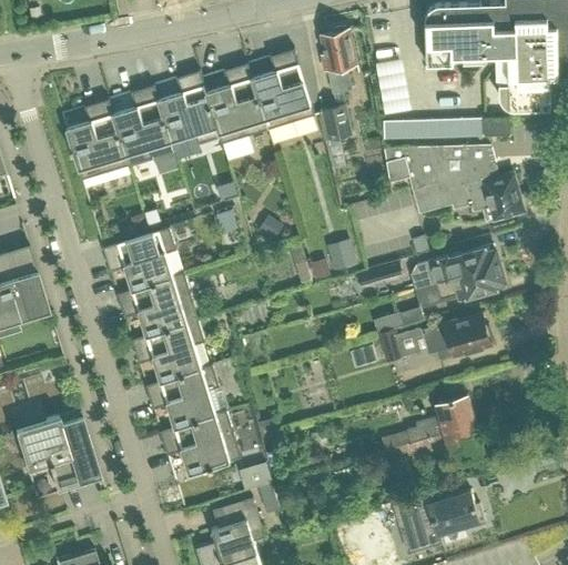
[(567,0),(505,0),(506,3),(440,4),(438,6),(436,6),(433,8),(432,8),(430,9),(429,11),(427,13),(426,16),(426,19),(426,20),(427,66),(454,64),(454,56),(508,53),(567,51),(567,0)]
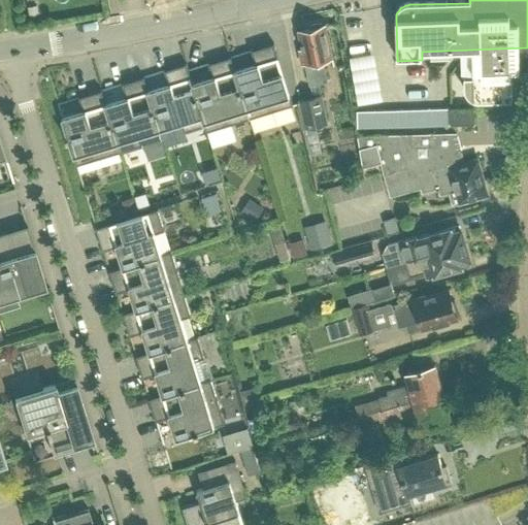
[(37,7),(27,9),(29,18),(39,15),(37,7)]
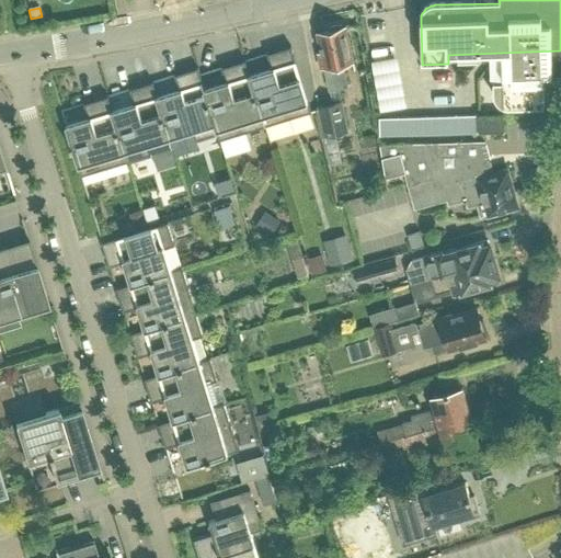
[(330,92),(347,89),(342,66),(353,64),(345,29),(317,35),(321,55),(317,55),(321,70),(324,69),(330,92)]
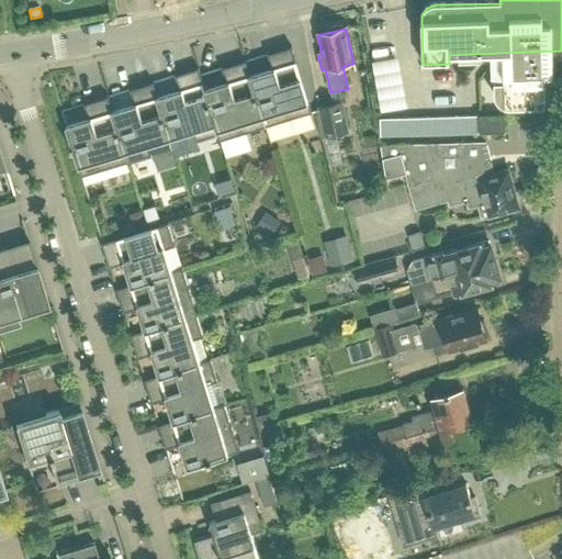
[(249,77),(265,129),(312,114),(291,48),(289,49),(289,51),(277,55),(280,68),(250,77),(249,77)]
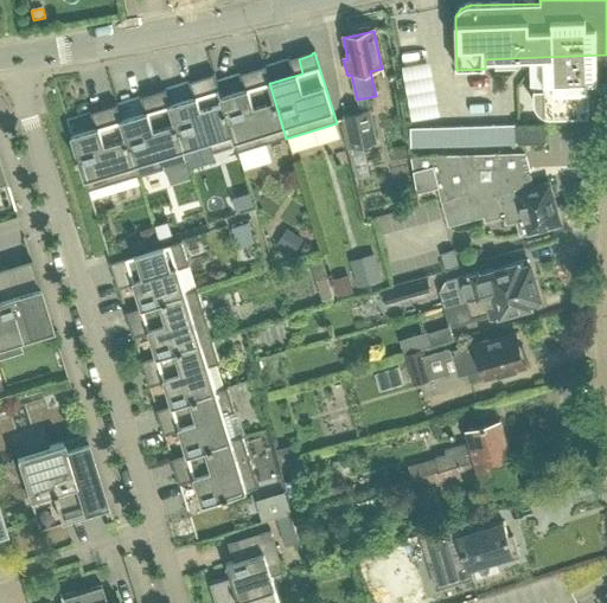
[(606,81),(606,55),(543,57),(544,90),(534,90),(535,102),(535,103),(535,104),(535,106),(536,108),(536,109),(537,110),(537,111),(538,113),(540,114),(541,115),(542,115),(543,116),(544,116),(545,117),(548,117),(549,119),(550,119),(551,119),(589,117),(588,92),(599,92),(599,81),(606,81)]
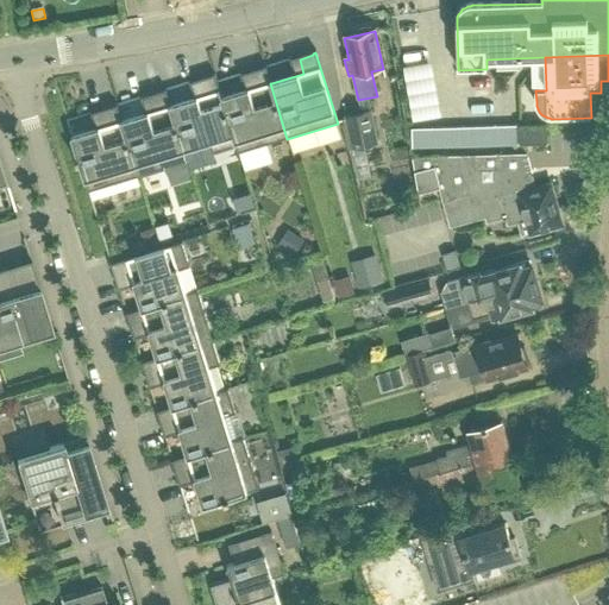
[(270,83),(271,83),(267,68),(263,68),(264,70),(250,74),(255,88),(223,99),(221,99),(236,147),(238,155),(287,139),(270,83)]
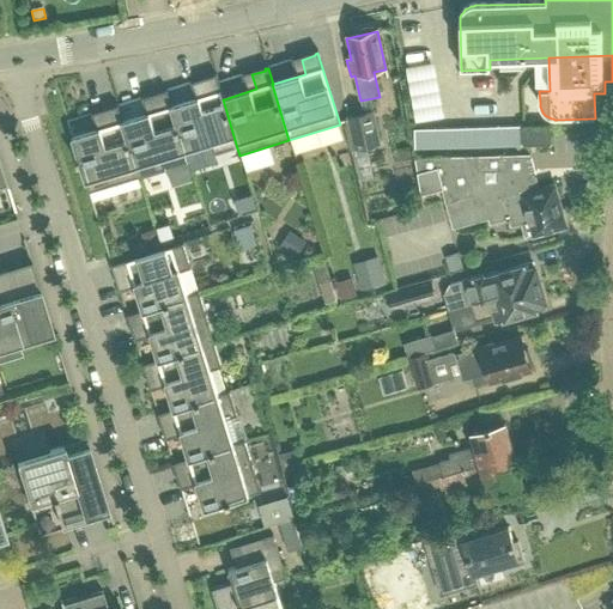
[(223,99),(224,99),(217,75),(213,77),(214,78),(200,83),(205,97),(173,108),(170,108),(184,152),(186,152),(211,144),(214,156),(237,148),(223,99)]
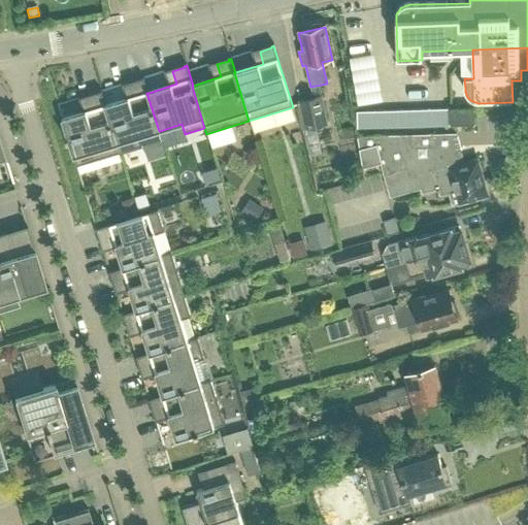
[(146,93),(149,93),(144,78),(141,79),(141,80),(130,85),(134,97),(106,105),(104,106),(120,154),(163,140),(160,131),(159,131),(146,93)]
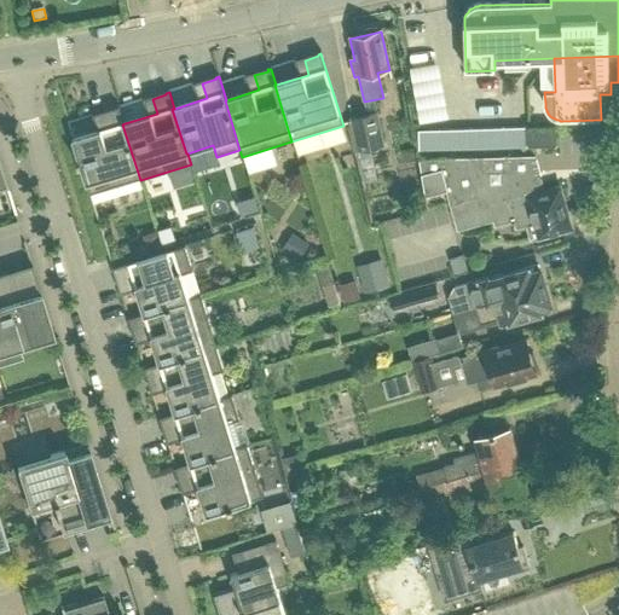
[(122,125),(125,123),(119,108),(116,109),(116,110),(103,115),(106,129),(74,139),(74,138),(71,139),(79,161),(77,162),(79,167),(81,167),(90,196),(140,180),(122,125)]
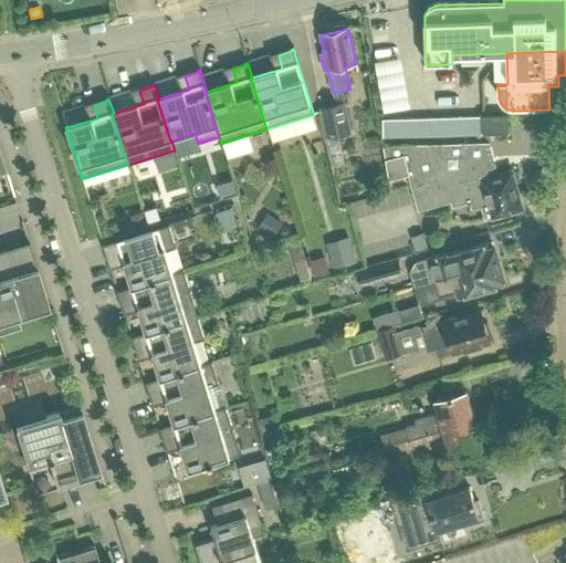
[(320,112),(326,141),(352,135),(345,103),(320,108),(321,112),(320,112)]
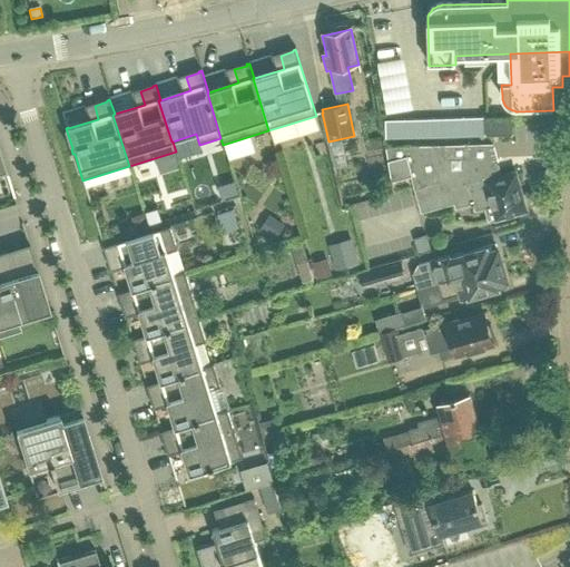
[(485,137),(512,137),(511,118),(485,119),(485,137)]
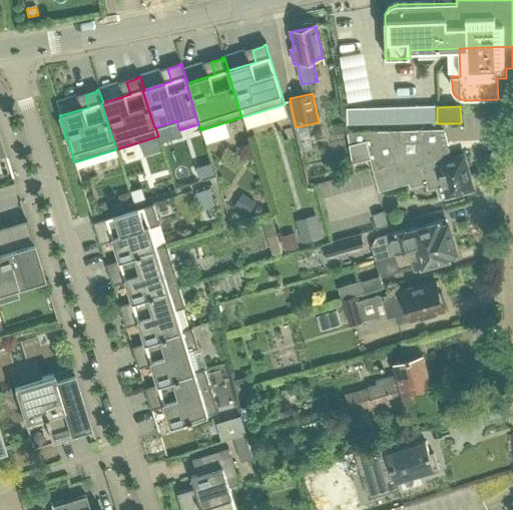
[(419,108),(419,124),(428,123),(428,107),(419,108)]
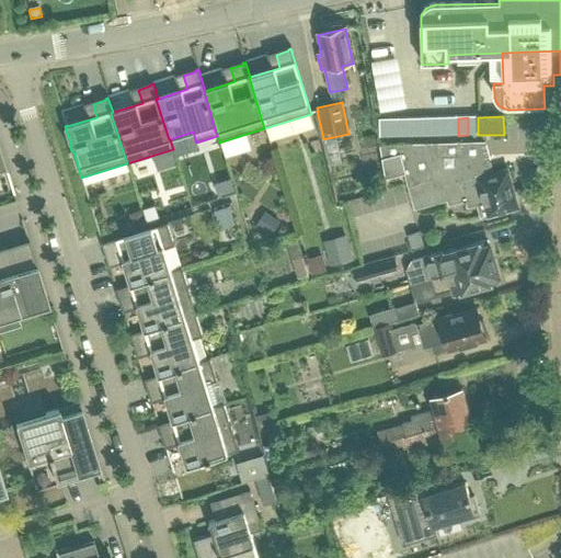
[(477,117),(468,117),(468,135),(478,135),(477,117)]
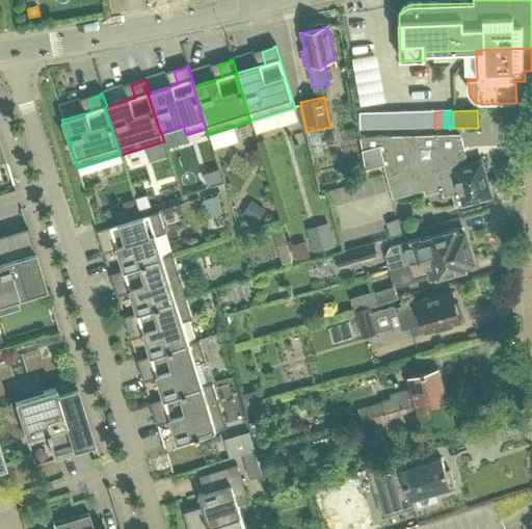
[(416,112),(406,113),(407,130),(417,129),(416,112)]
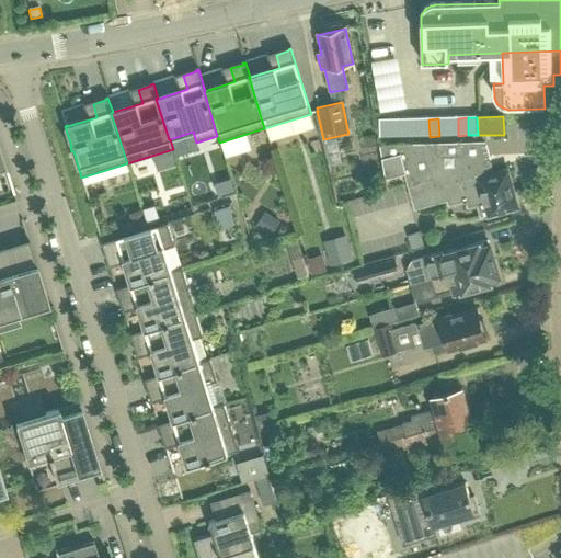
[(448,118),(438,118),(439,136),(449,136),(448,118)]
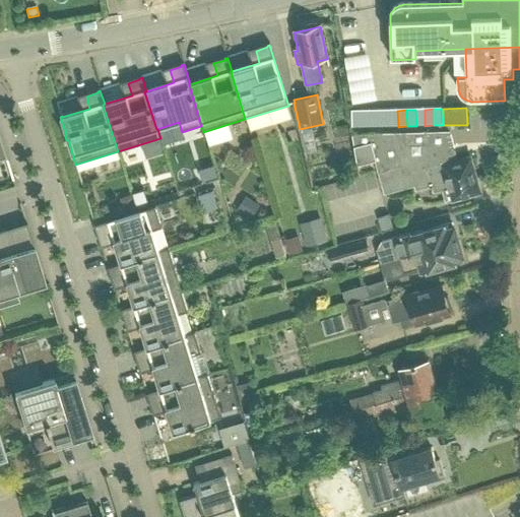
[(425,126),(425,110),(415,110),(416,126),(425,126)]
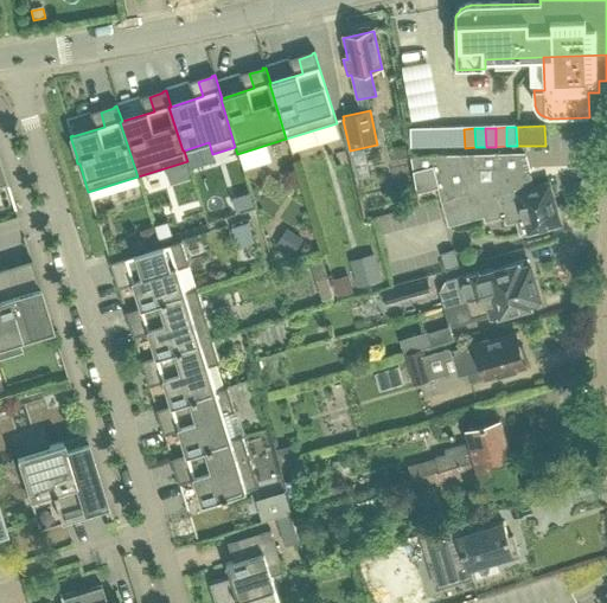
[(434,148),(433,129),(410,130),(410,149),(434,148)]
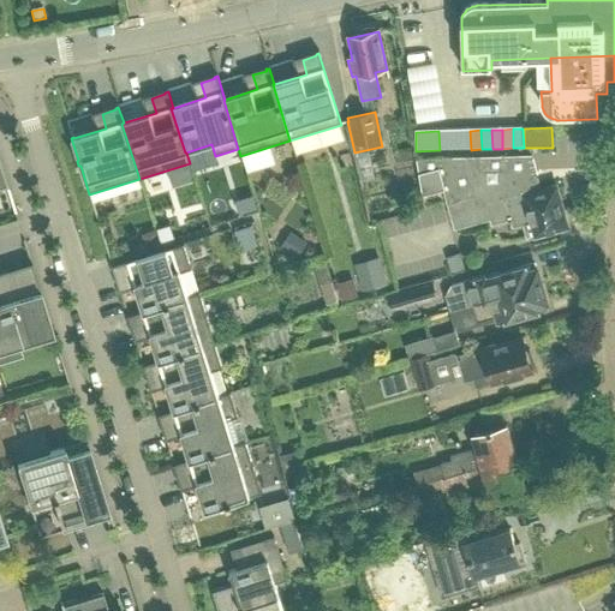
[(439,131),(440,150),(449,150),(449,131),(439,131)]
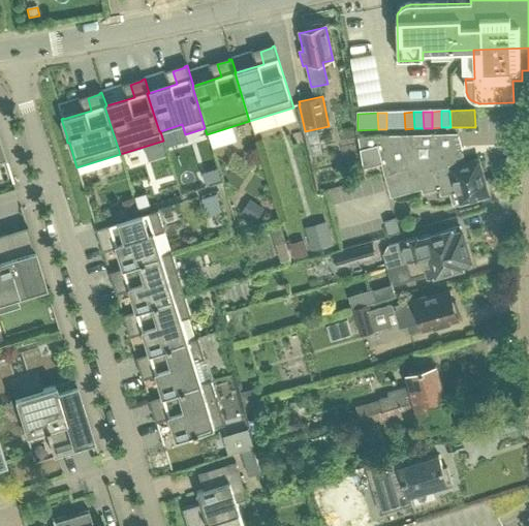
[(386,129),(396,129),(396,113),(386,113),(386,129)]
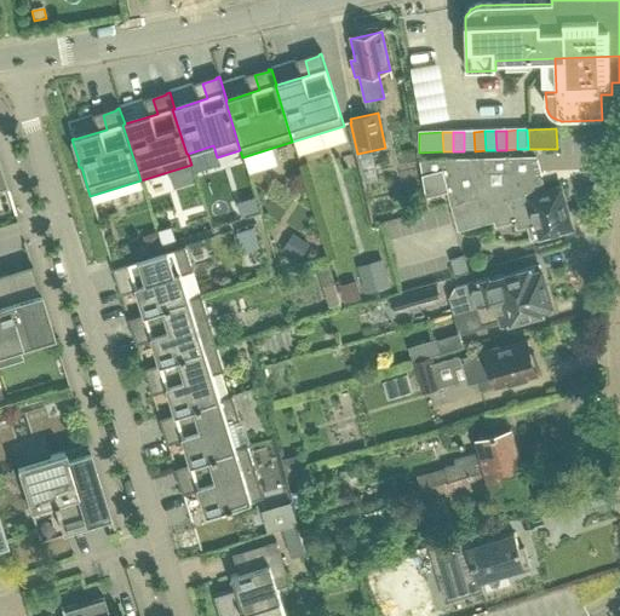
[(464,151),(475,151),(474,132),(464,132),(464,151)]
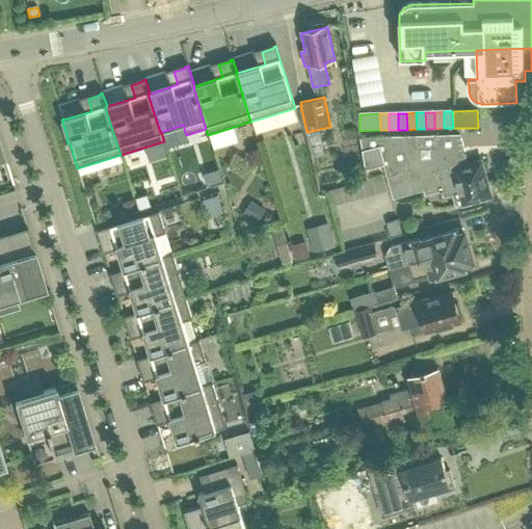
[(425,196),(442,191),(444,197),(453,195),(456,208),(490,199),(489,194),(493,193),(489,183),(486,184),(481,162),(463,167),(455,137),(460,136),(460,135),(360,139),(365,169),(383,164),(393,200),(424,191),(425,196)]
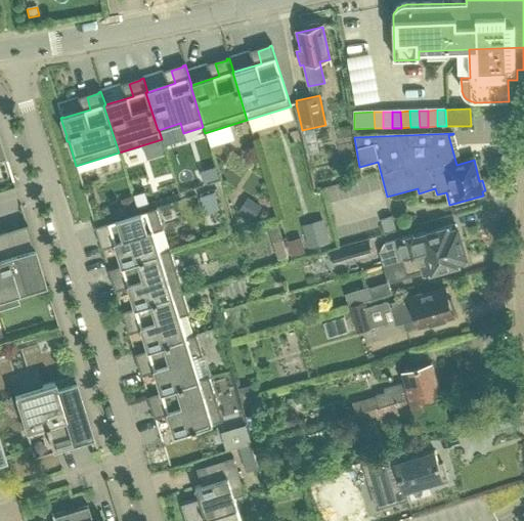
[(206,187),(191,192),(199,211),(213,205),(206,187)]
